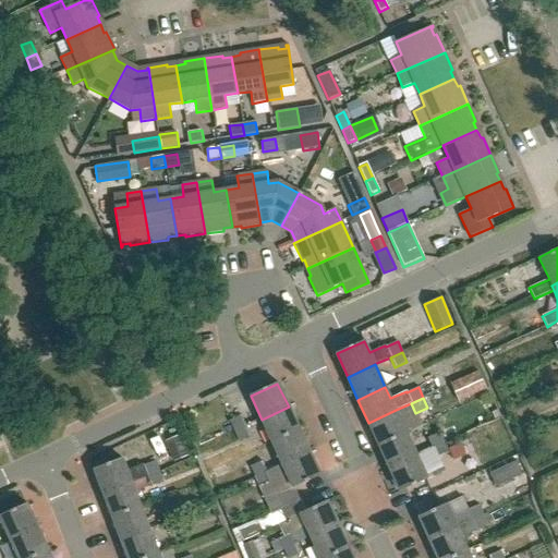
[(271,443),(299,429),(289,407),(262,420),(271,443)]
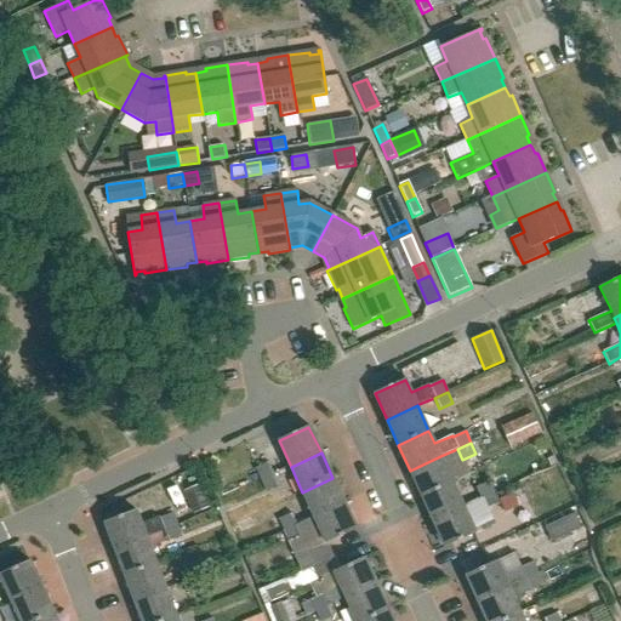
[(421,496),(451,482),(440,456),(410,471),(421,496)]
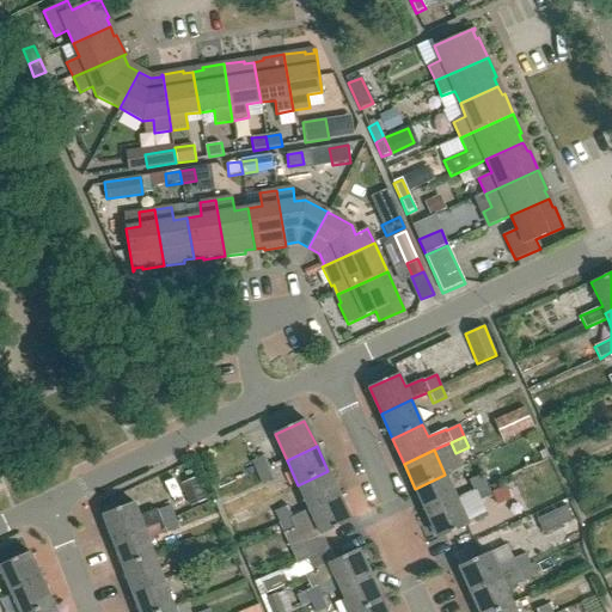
[(543,452),(506,465),(520,506),(557,493),(543,452)]
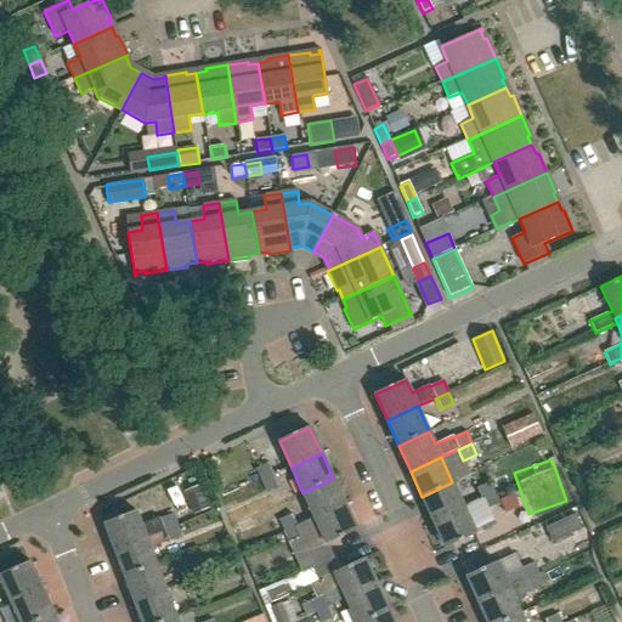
[(260,481),(273,475),(269,463),(255,470),(260,481)]
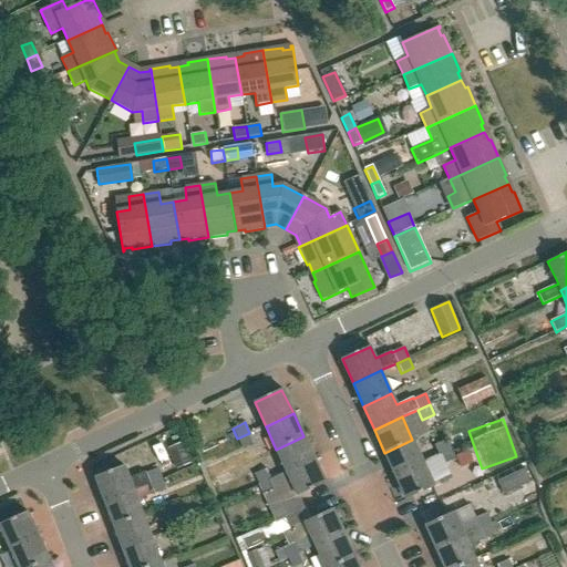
[(249,433),(237,439),(225,444),(229,454),(254,443),(249,433)]
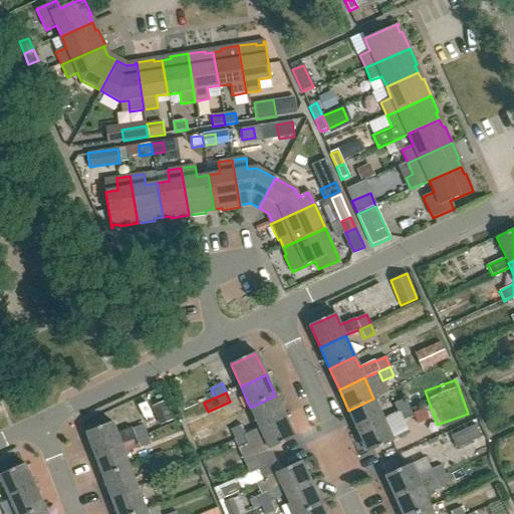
[(260,428),(285,417),(275,396),(250,408),(260,428)]
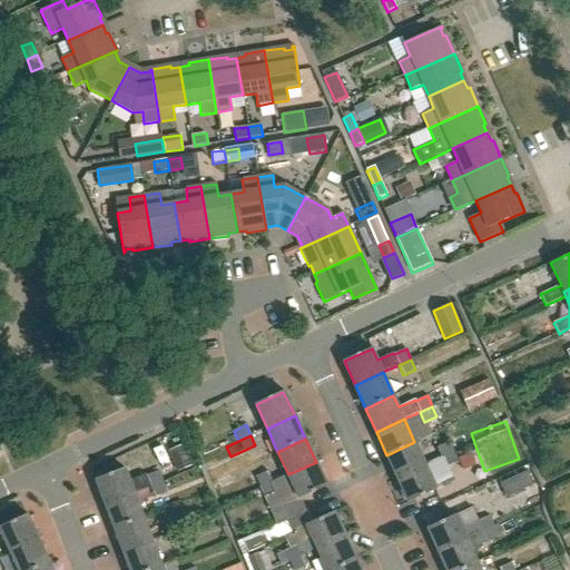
[(397,478),(425,465),(414,442),(386,455),(397,478)]
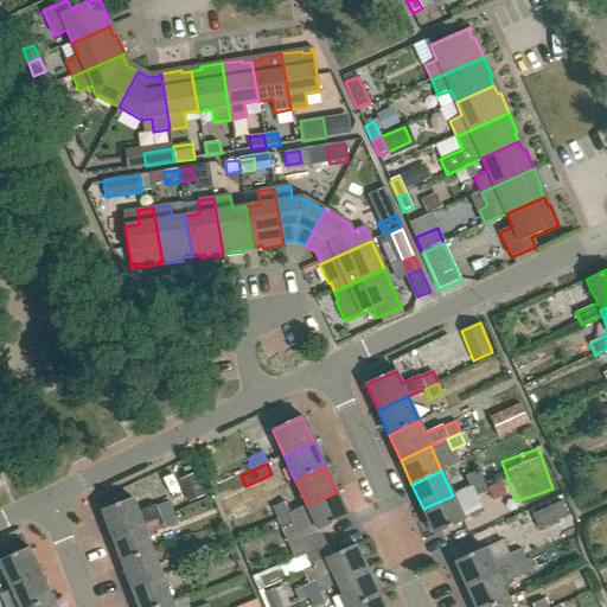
[(470,489),(483,483),(478,472),(465,478),(470,489)]
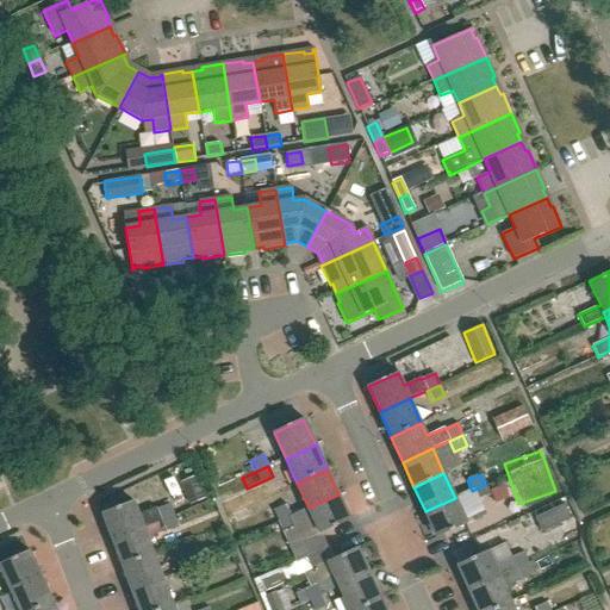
[(190,505),(205,499),(195,477),(180,484),(190,505)]
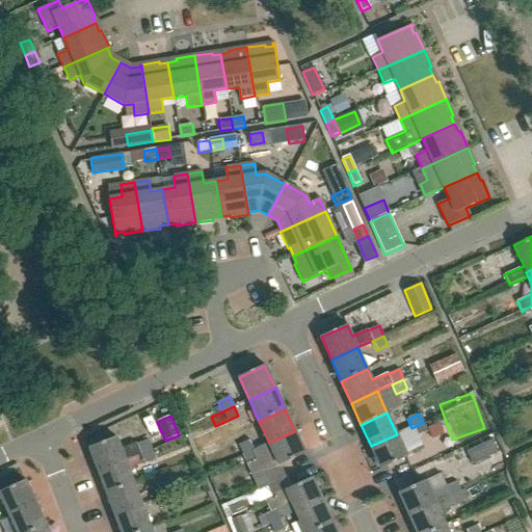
[(423,423),(411,428),(416,437),(427,432),(423,423)]
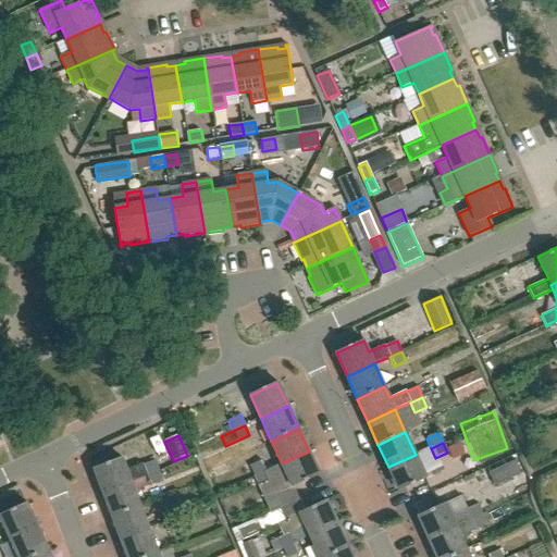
[(309,452),(282,463),(293,487),(320,474),(309,452)]
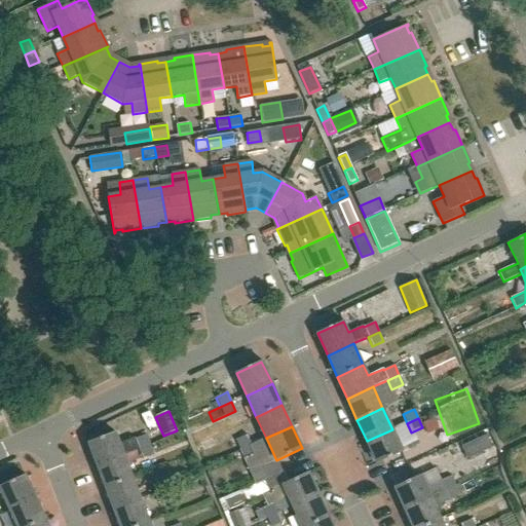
[(392,429),(367,441),(377,463),(403,452),(392,429)]
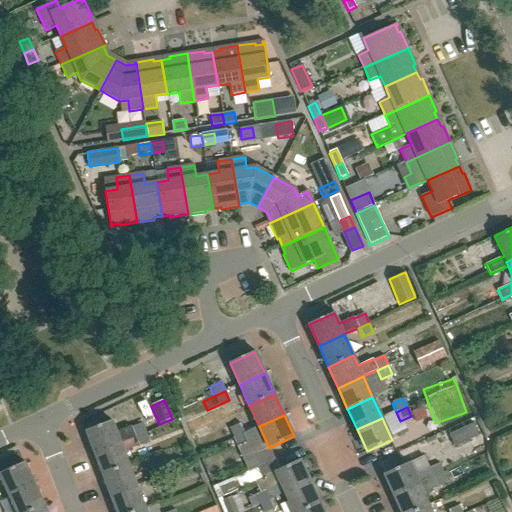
[(146,433),(156,430),(152,420),(131,427),(131,426),(116,431),(111,419),(86,430),(94,453),(120,443),(120,442),(134,436),(135,437),(146,433)]
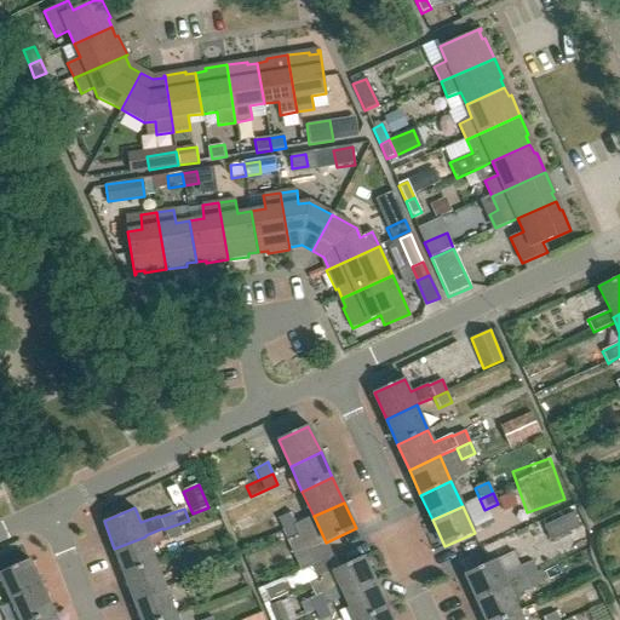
[(283,532),(297,524),(291,512),(277,518),(283,532)]
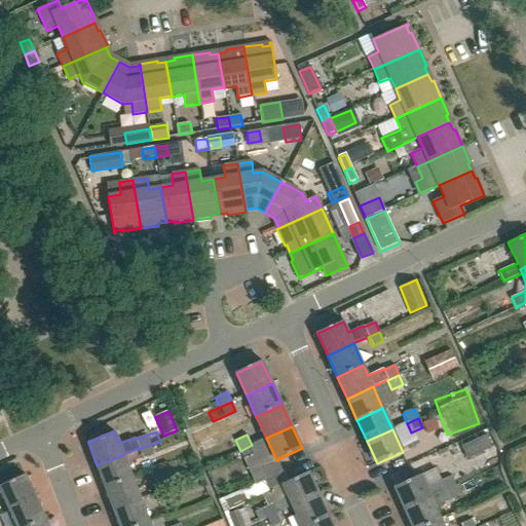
[(466,460),(493,448),(487,435),(461,447),(466,460)]
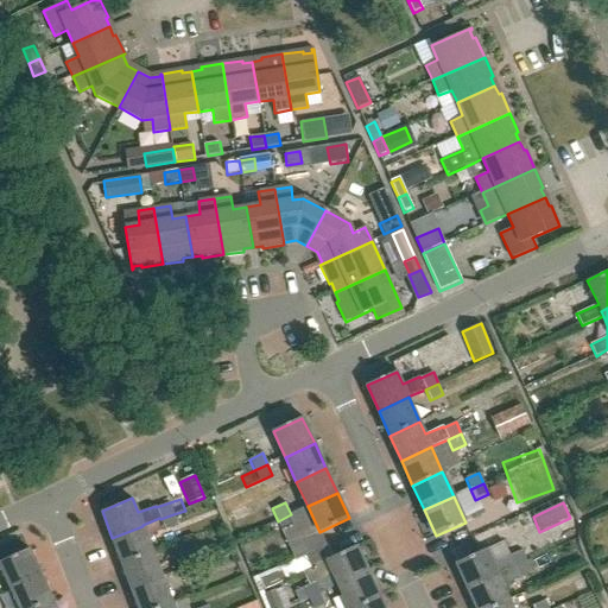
[(487,544),(527,525),(518,506),(477,524),(487,544)]
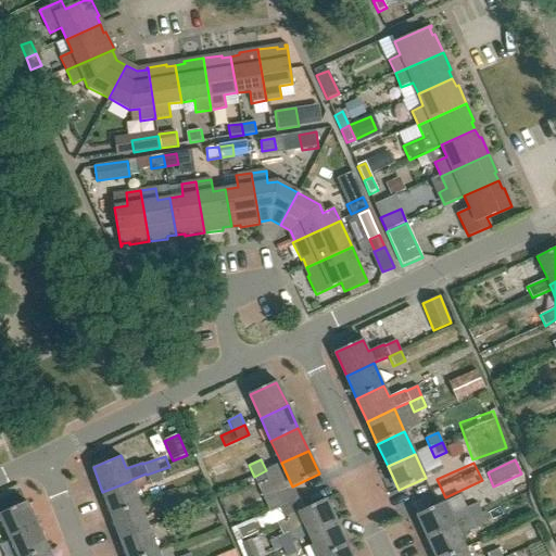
[(162,481),(159,470),(147,475),(150,485),(162,481)]
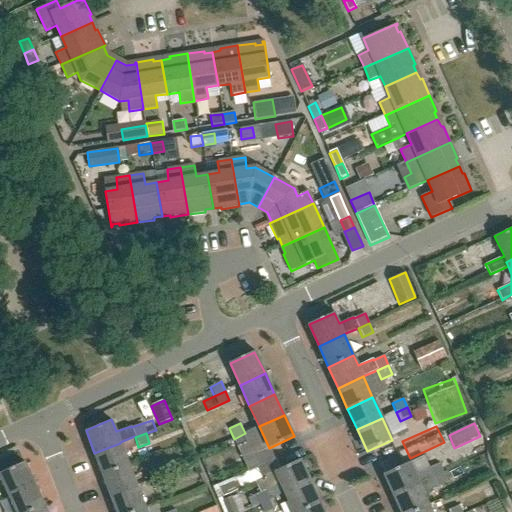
[(245,433),(234,439),(238,447),(249,442),(245,433)]
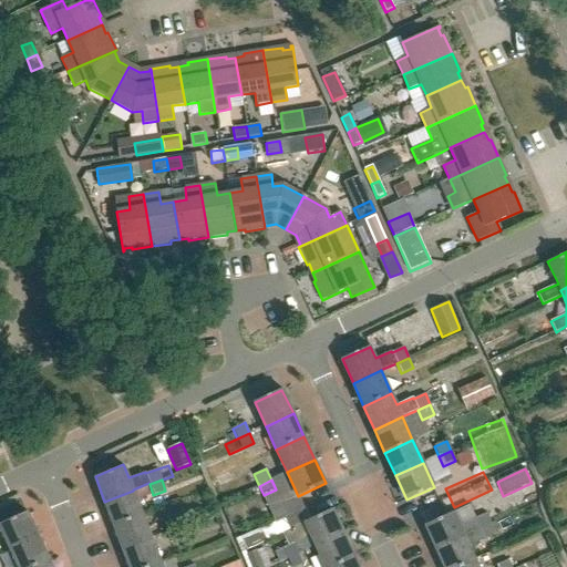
[(113,525),(142,514),(133,491),(104,502),(113,525)]
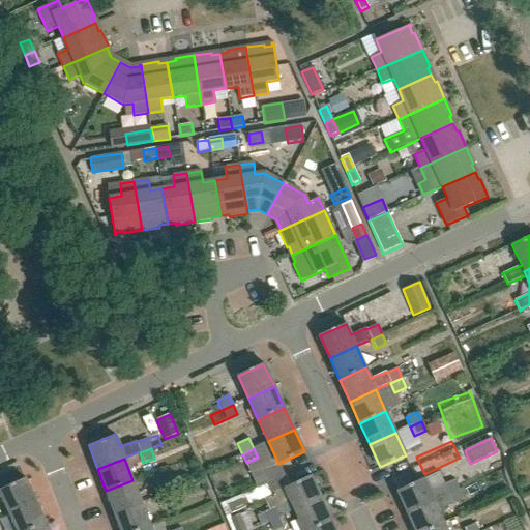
[(295,510),(321,499),(311,476),(285,488),(290,500),(275,506),(264,512),(257,516),(261,526),(268,522),(281,517),(295,510)]
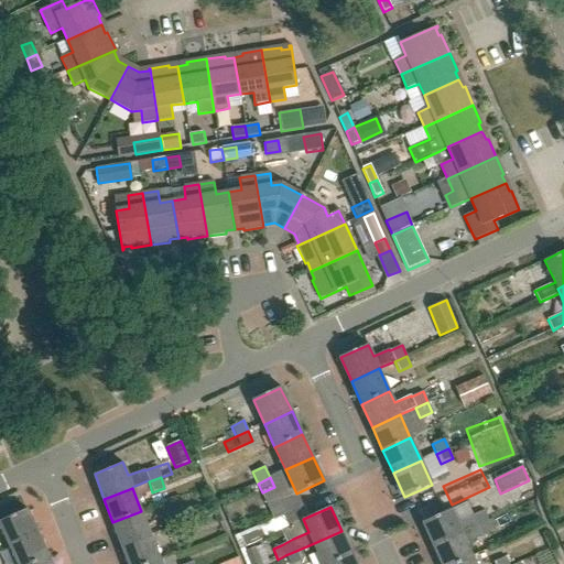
[(0,524),(10,546),(38,533),(26,509),(0,521),(0,524)]
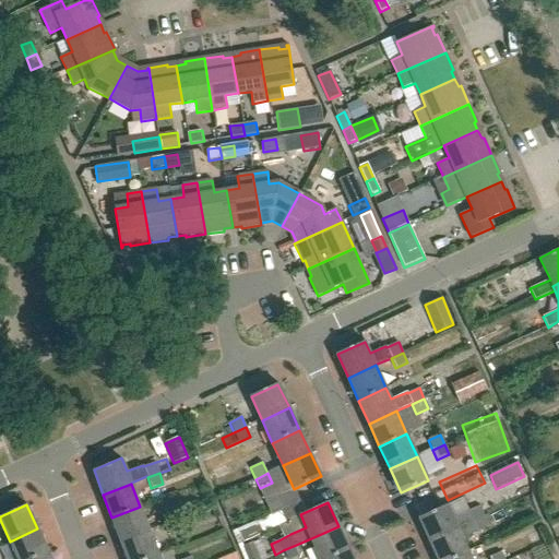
[(458,530),(485,516),(480,507),(468,511),(452,519),(447,506),(419,518),(430,542),(458,530)]
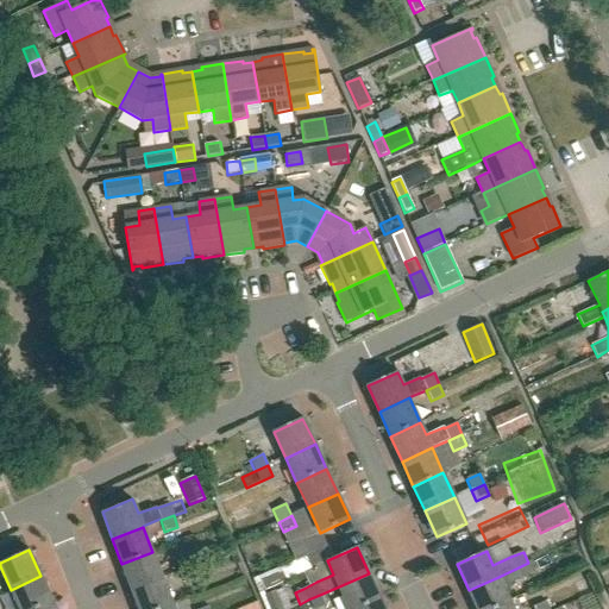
[(132,590),(162,578),(152,552),(121,564),(132,590)]
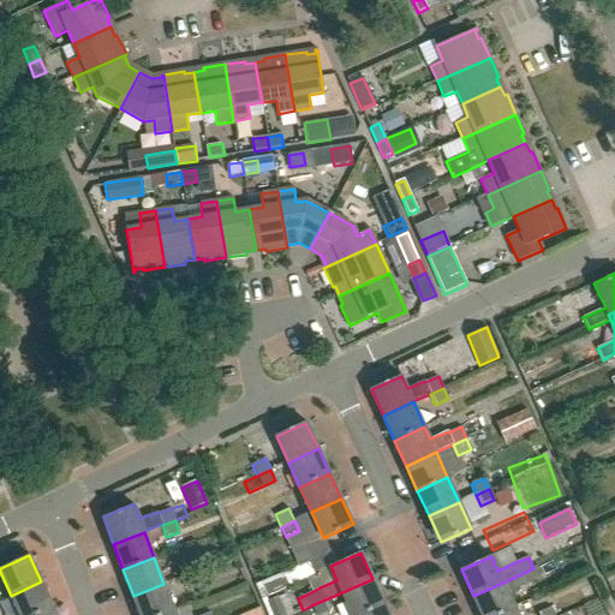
[(181,578),(195,572),(191,561),(177,566),(181,578)]
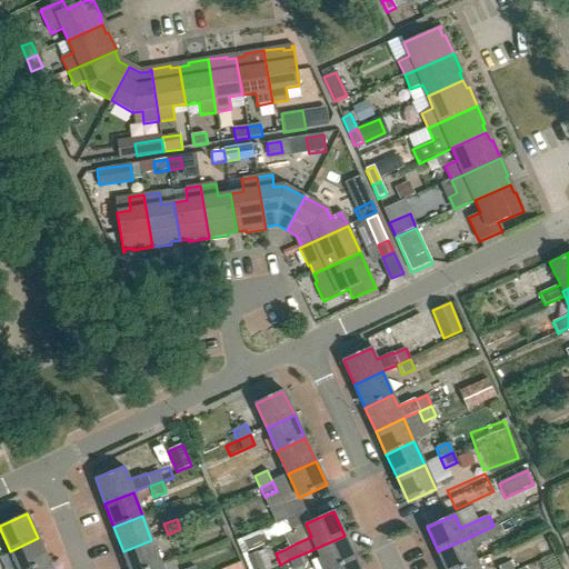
[(247,556),(246,553),(248,552),(271,542),(293,532),(287,519),(236,541),(247,568),(269,568),(271,568),(263,550),(257,552),(247,556)]
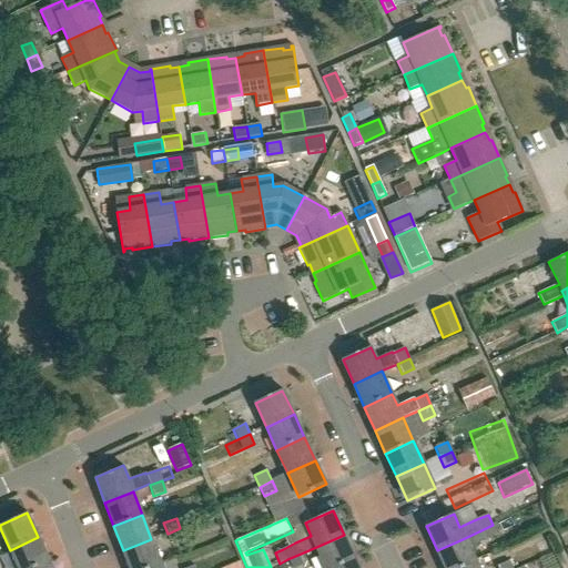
[(444,567),(459,567),(475,561),(469,548),(497,535),(493,525),(465,538),(437,550),(444,567)]
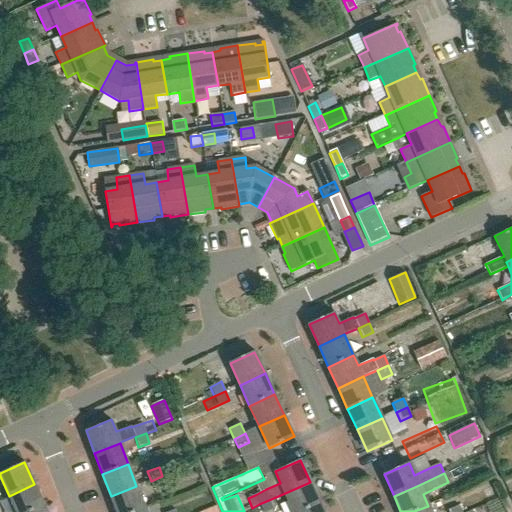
[(162,476),(151,481),(155,490),(166,486),(162,476)]
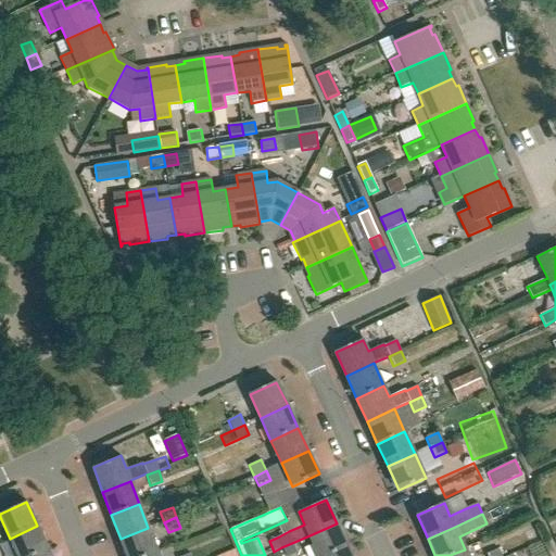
[(318,555),(325,555),(348,546),(337,523),(310,535),(318,555)]
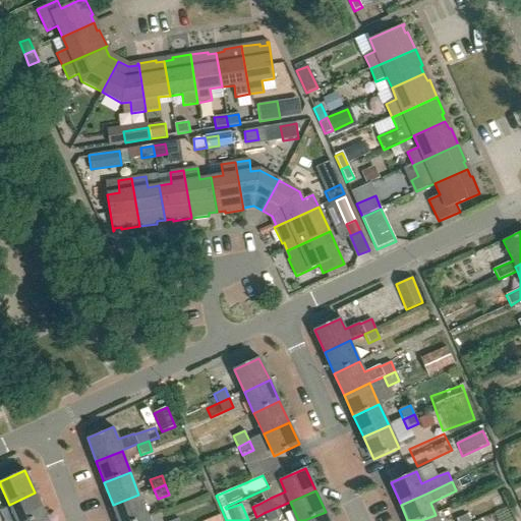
[(16,520),(29,520),(45,514),(35,493),(9,505),(16,520)]
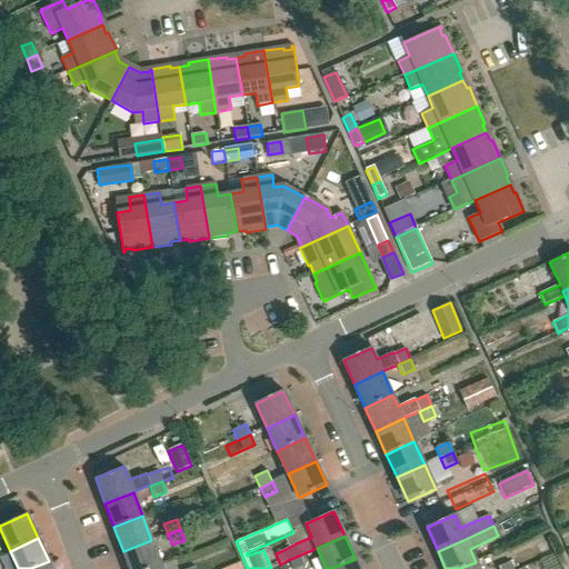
[(129,568),(147,568),(161,563),(151,540),(123,551),(129,568)]
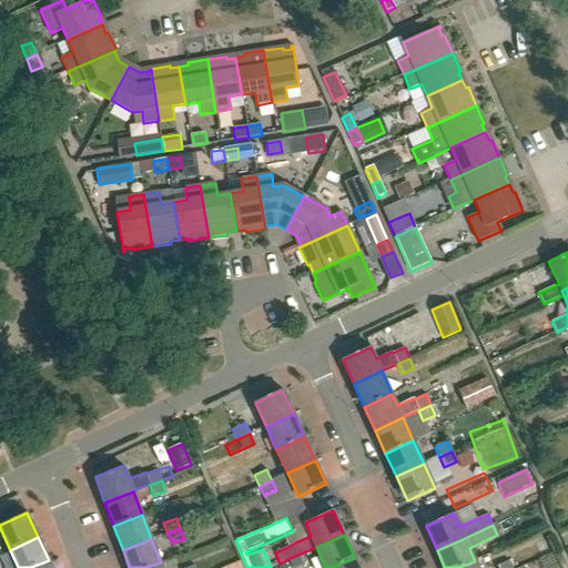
[(301,554),(287,559),(292,567),(297,567),(305,565),(301,554)]
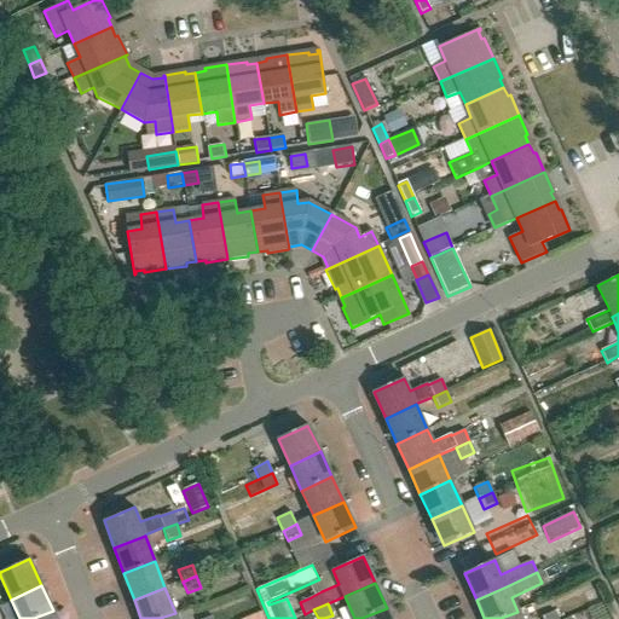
[(391,618),(387,608),(362,618),(391,618)]
